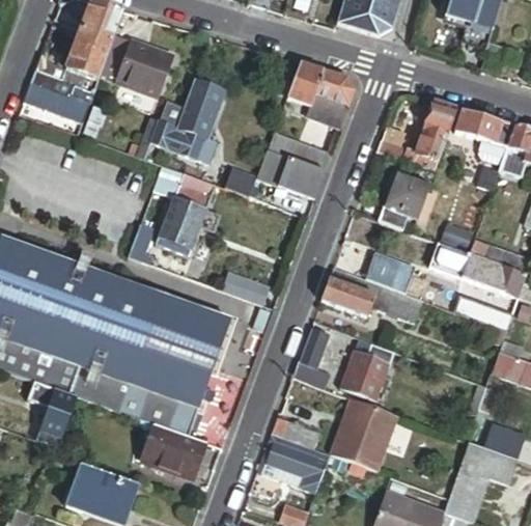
[(343,0),(337,24),(379,35),(392,26),(400,0),(343,0)]
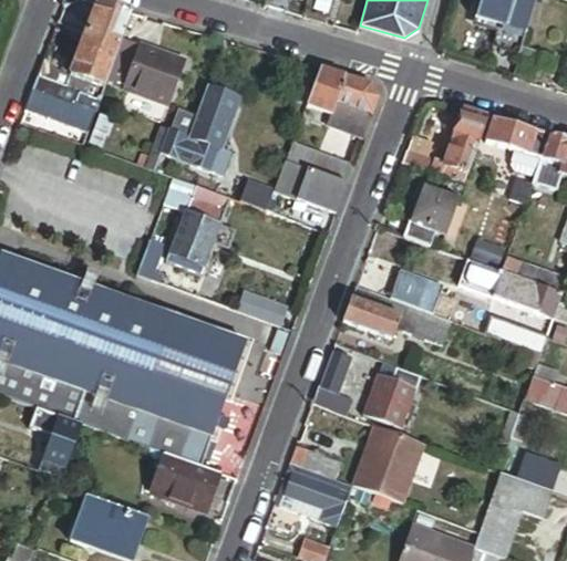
[(525,32),(534,0),(478,0),(474,17),(525,32)]
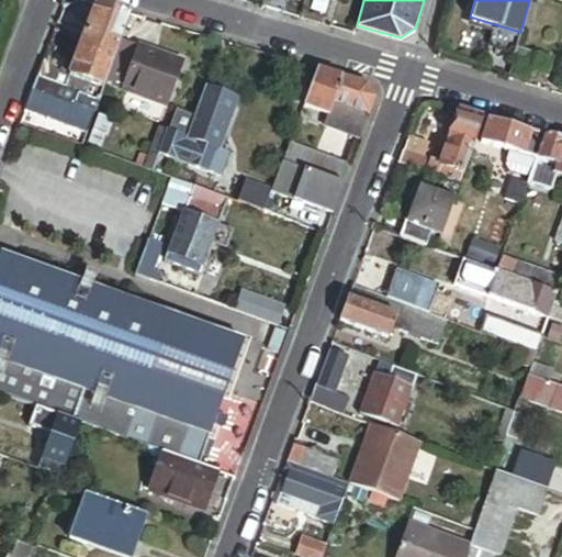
[(71,70),(43,60),(37,76),(99,99),(105,80),(122,37),(131,13),(97,1),(71,70)]
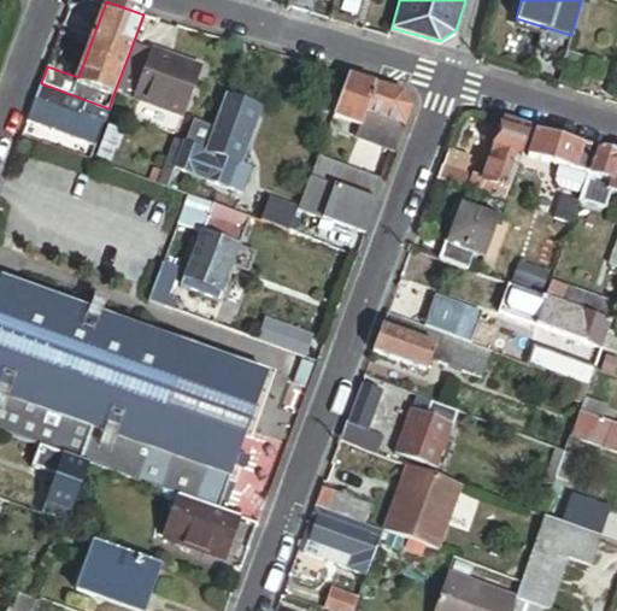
[(200,66),(134,41),(116,88),(183,113),(200,66)]
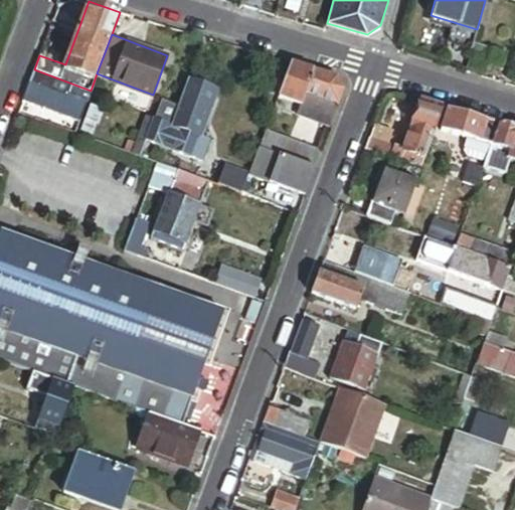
[(292,60),(271,54),(266,70),(286,75),(292,60)]
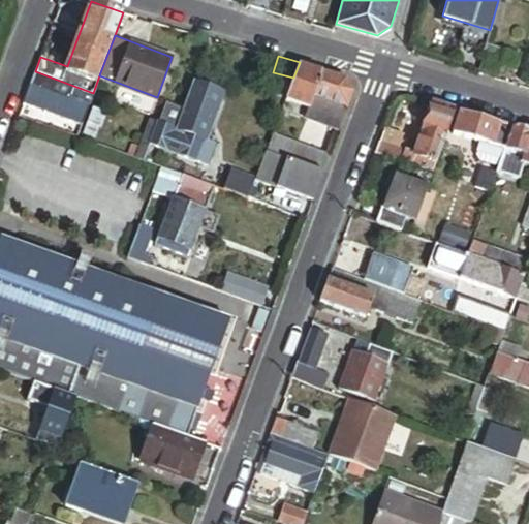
[(300,62),(293,78),(285,98),(308,106),(307,110),(341,122),(353,89),(347,75),(300,62)]
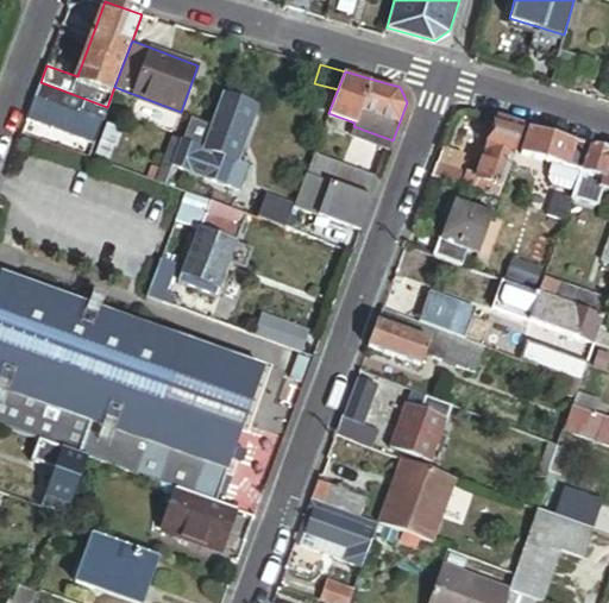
[(107,107),(41,82),(29,117),(95,140),(107,107)]
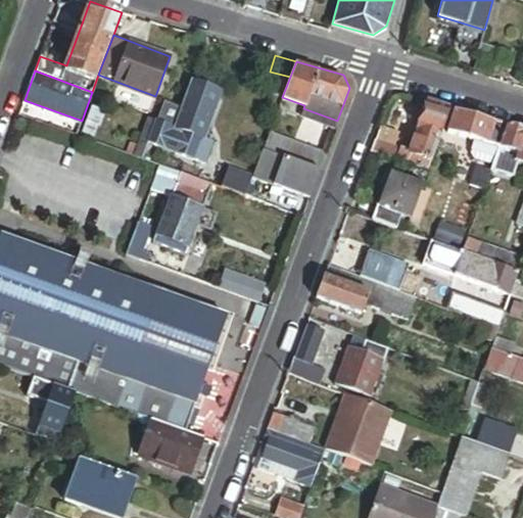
[(164,98),(156,119),(149,140),(193,156),(194,154),(204,158),(211,139),(203,136),(221,89),(191,79),(182,104),(164,98)]
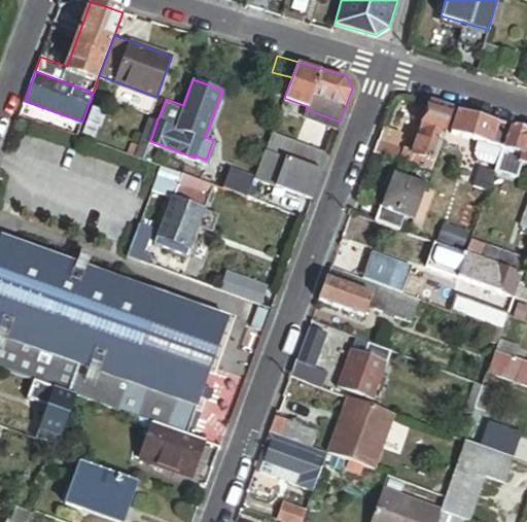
[(454,106),(432,100),(413,151),(415,151),(411,163),(431,168),(454,106)]
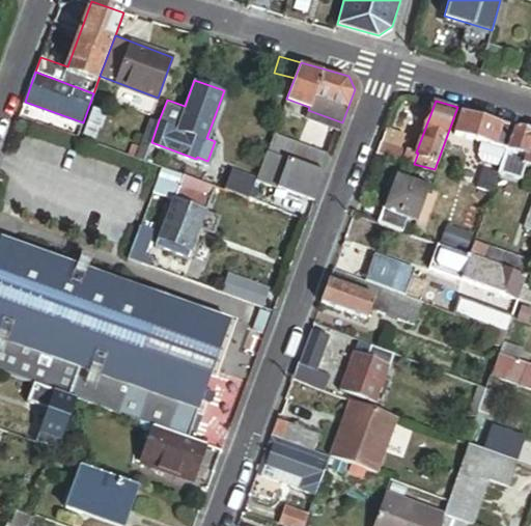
[(107,111),(93,106),(84,132),(93,136),(98,125),(101,126),(107,111)]
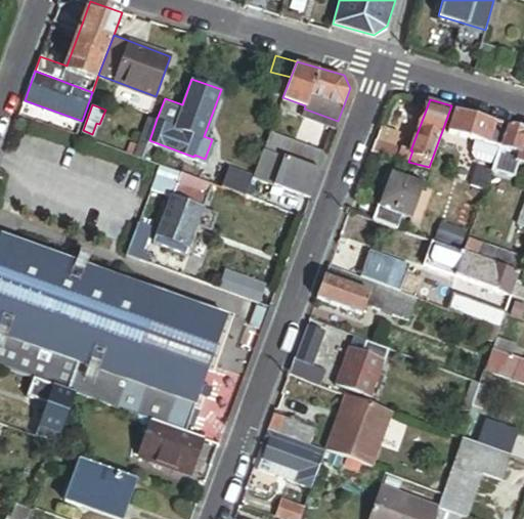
[(508,122),(455,106),(447,129),(475,138),(471,150),(474,158),(482,160),(493,164),(508,122)]
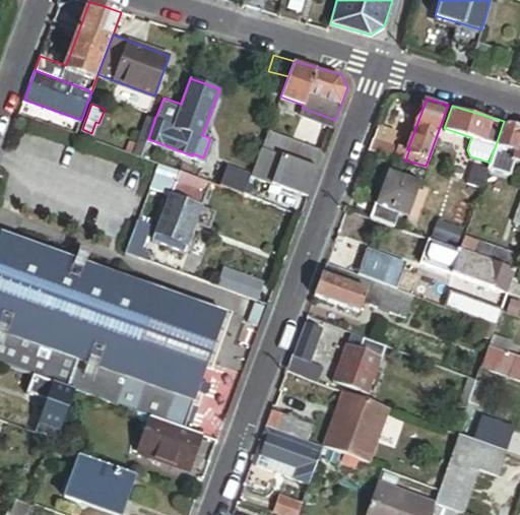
[(333,125),(335,120),(302,108),(301,113),(333,125)]
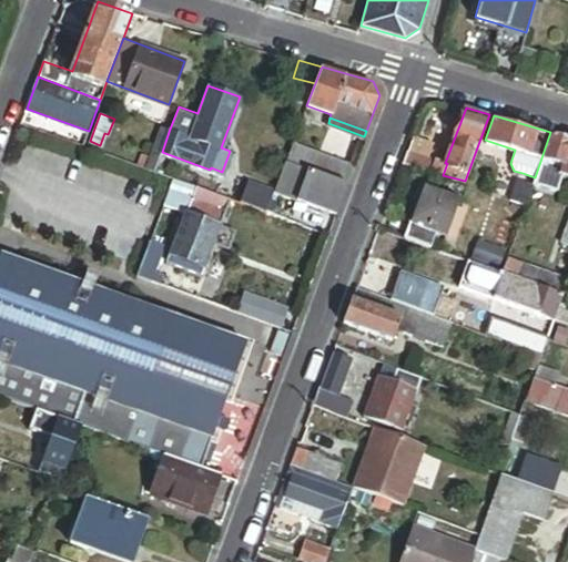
[(155,171),(162,152),(170,129),(160,125),(144,167),(155,171)]
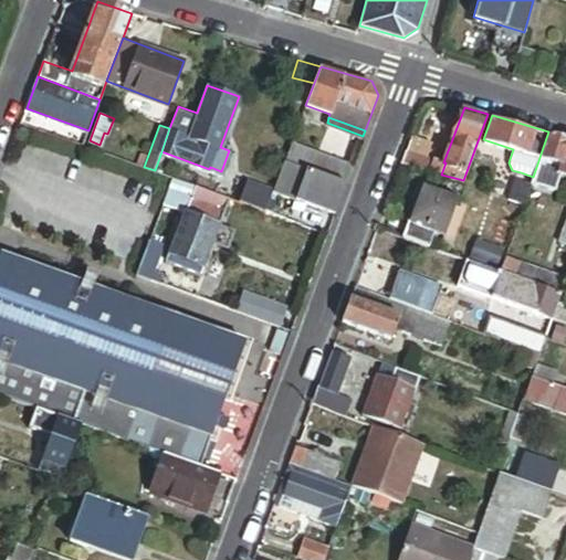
[(565,137),(548,131),(533,177),(532,180),(554,188),(559,170),(565,171),(565,137)]
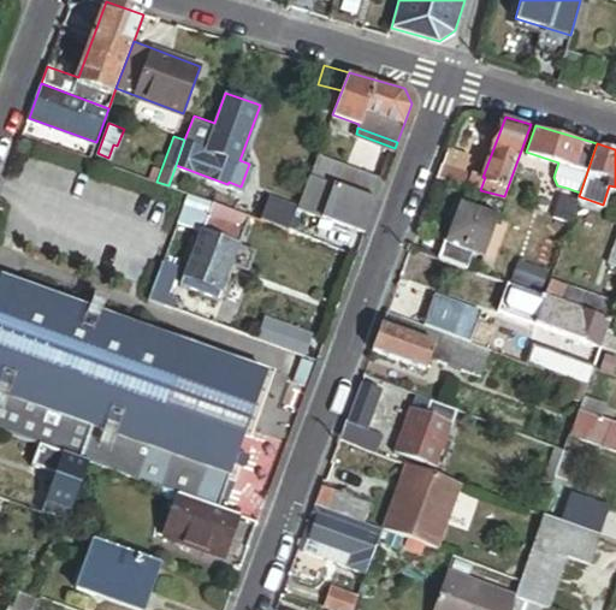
[(469,152),(448,144),(442,163),(463,170),(469,152)]
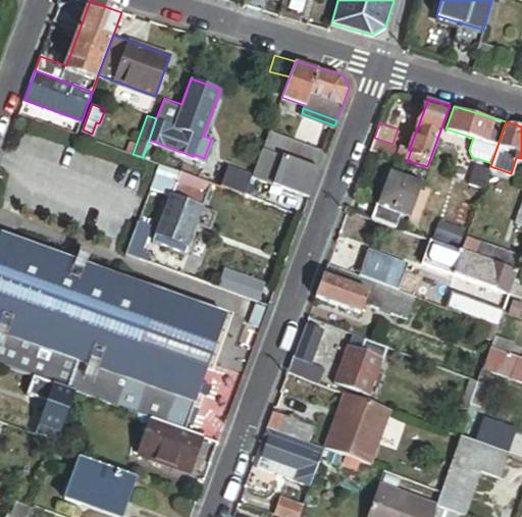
[(103,132),(99,142),(118,148),(121,139),(103,132)]
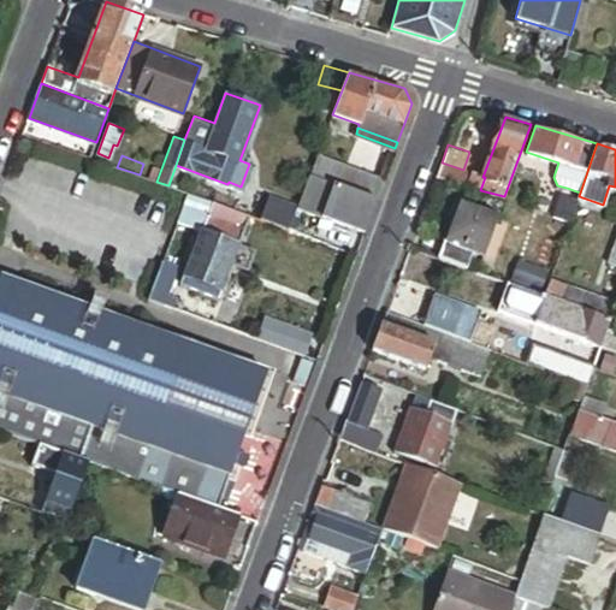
[(384,179),(318,155),(311,175),(377,199),(384,179)]
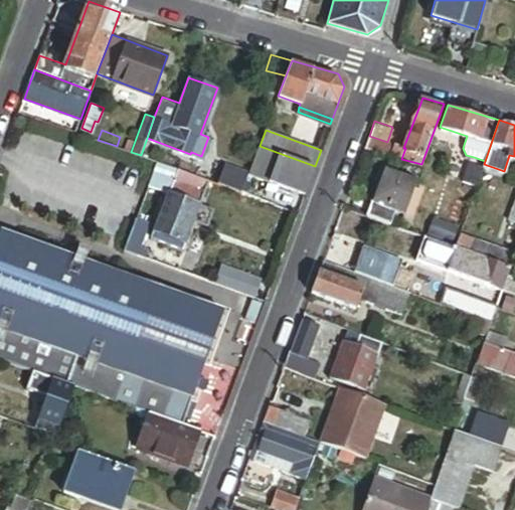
[(387,142),(369,136),(365,147),(389,155),(392,144),(387,142)]
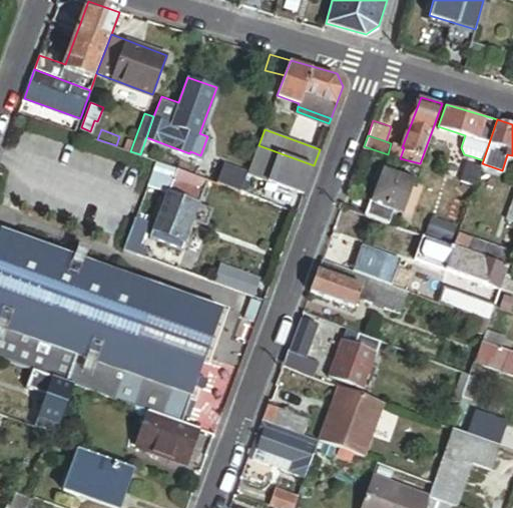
[(402,147),(391,143),(388,154),(400,158),(404,147),(402,147)]
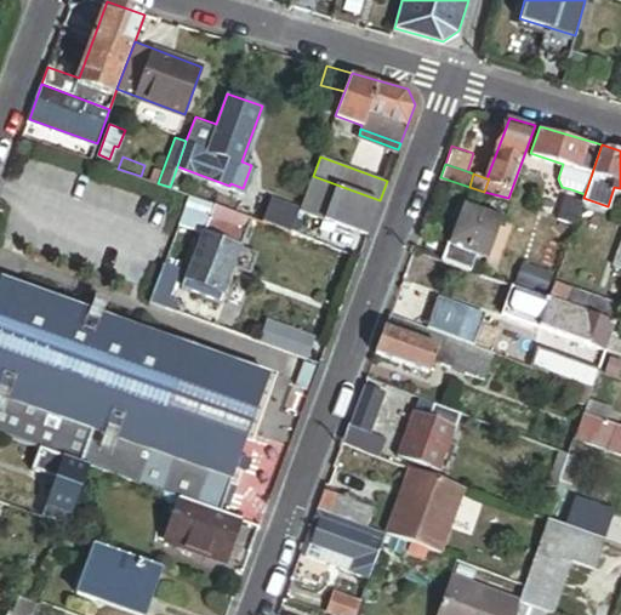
[(279,189),(261,183),(255,199),(258,200),(255,212),(269,217),(279,189)]
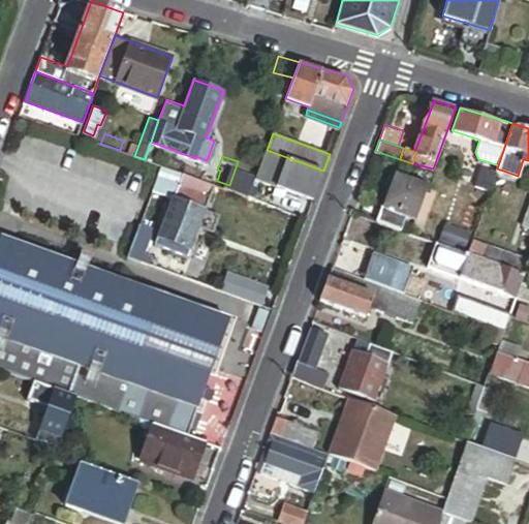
[(487,161),(486,165),(480,163),(475,182),(491,187),(497,168),(498,165),(487,161)]
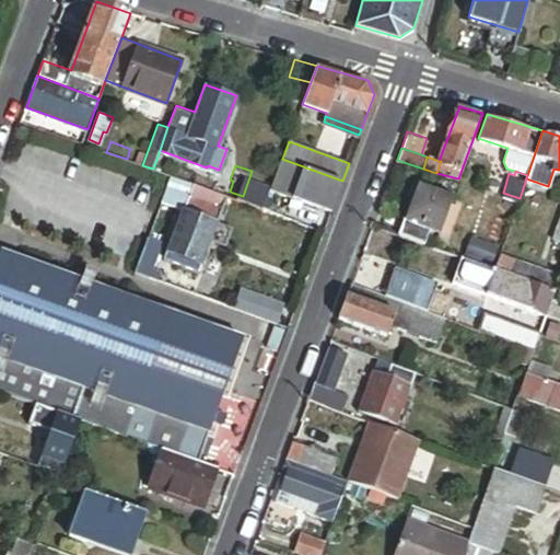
[(179,222),(193,185),(171,177),(156,214),(179,222)]
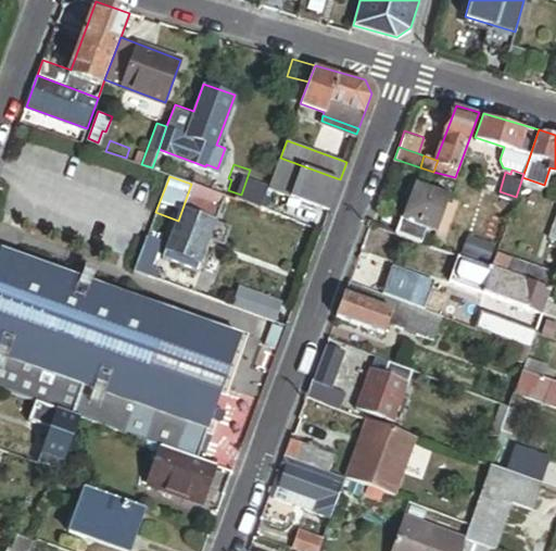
[(466,180),(455,177),(451,191),(437,228),(447,232),(466,180)]
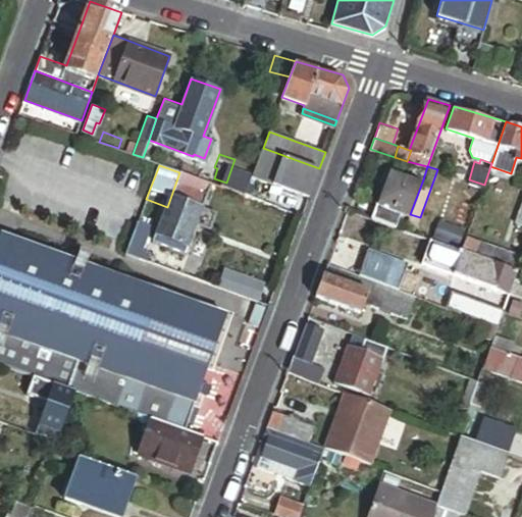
[(410,214),(423,179),(389,168),(372,216),(397,225),(403,211),(410,214)]
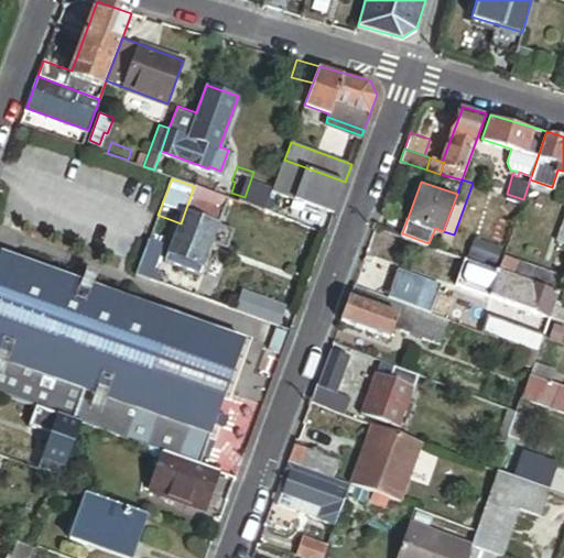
[(204,261),(227,196),(195,184),(194,186),(181,223),(172,249),(188,255),(204,261)]
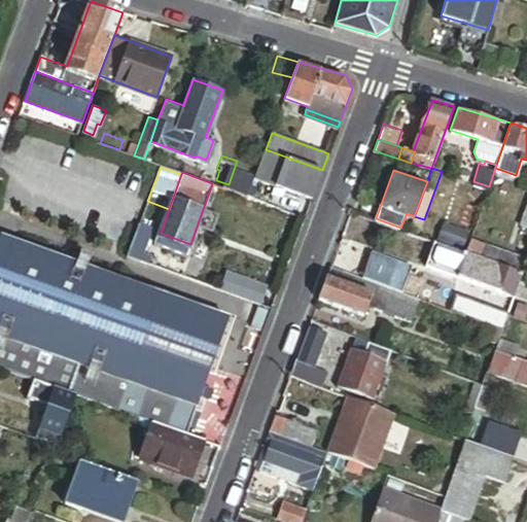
[(272,186),(266,203),(280,208),(282,204),(301,211),(311,184),(277,172),(272,186)]
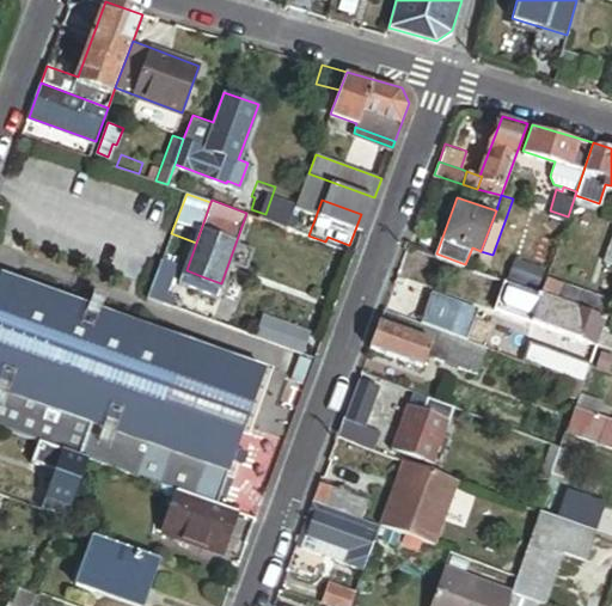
[(316,216),(295,209),(288,228),(308,236),(316,216)]
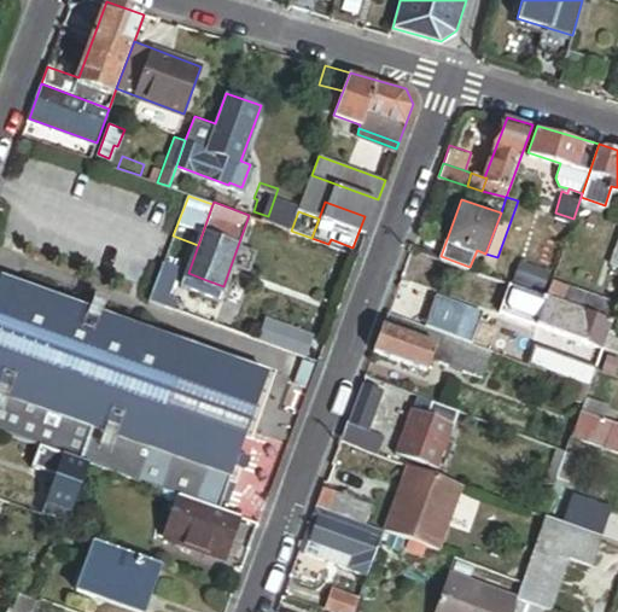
[(178,266),(163,260),(149,298),(173,307),(176,297),(168,293),(178,266)]
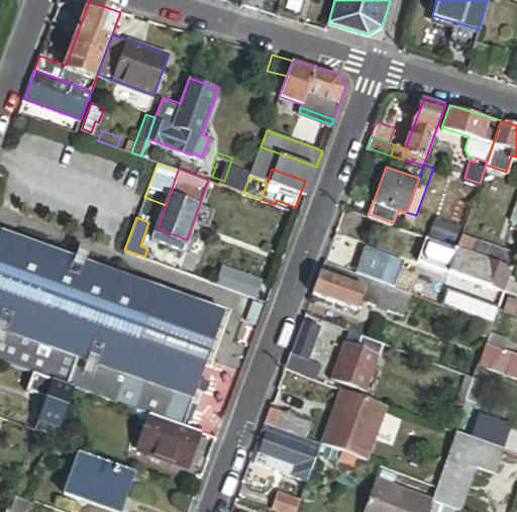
[(171,239),(173,234),(158,228),(156,233),(171,239)]
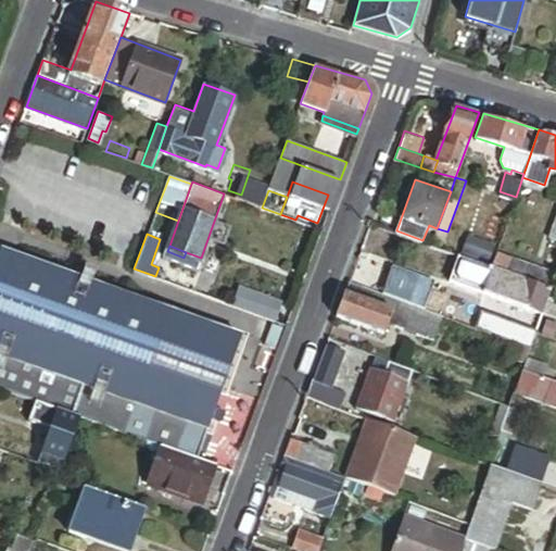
[(59,408),(73,413),(74,411),(198,456),(242,337),(2,247),(0,253),(0,386),(36,399),(59,408)]
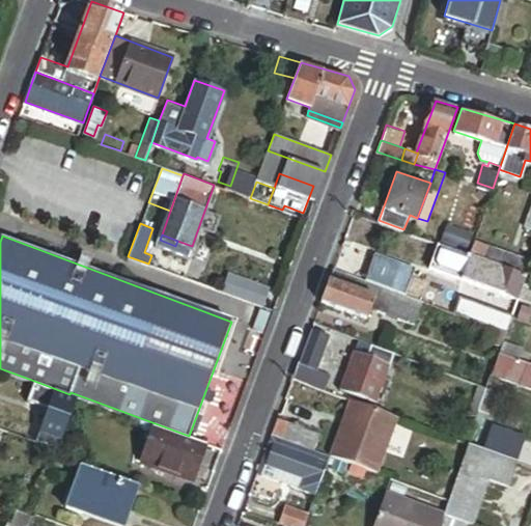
[(530,264),(530,257),(475,239),(470,253),(528,274),(530,264)]
